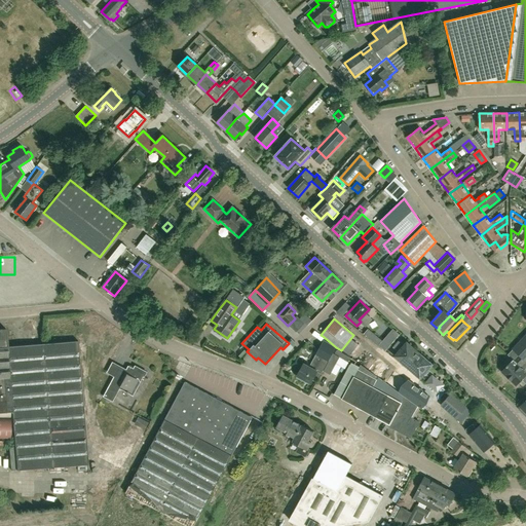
[(378,345),(382,341),(368,329),(364,334),(378,345)]
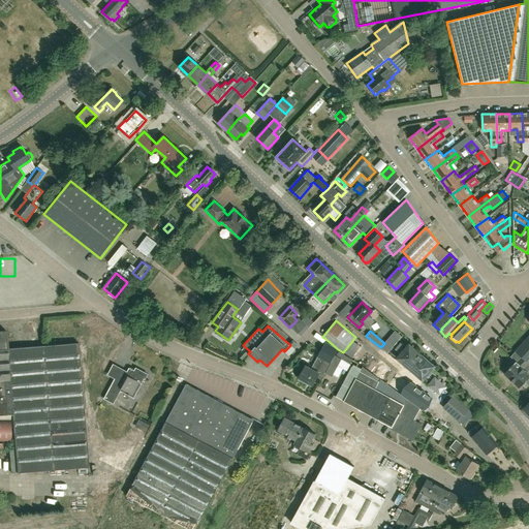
[(528,374),(526,371),(528,367),(528,364),(528,363),(528,337),(516,351),(510,358),(516,362),(504,374),(520,387),(525,381),(528,385),(528,383),(528,374)]
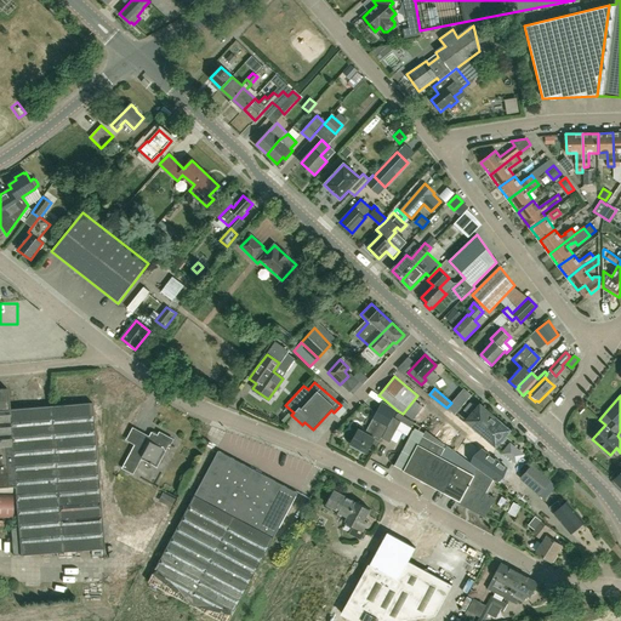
[(380,442),(387,427),(397,410),(382,403),(374,419),(365,433),(359,429),(351,443),(368,453),(375,439),(380,442)]
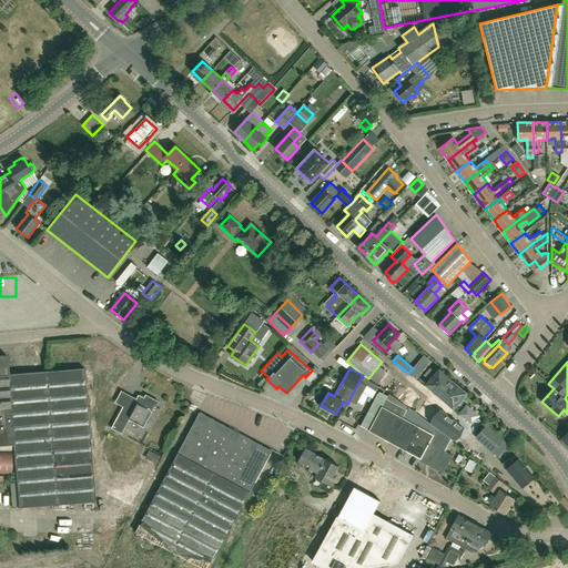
[(434,376),(432,374),(434,372),(430,368),(424,375),(430,381),(426,385),(434,392),(438,387),(438,388),(446,379),(444,377),(446,376),(445,375),(445,374),(442,371),(440,372),(438,371),(434,376)]
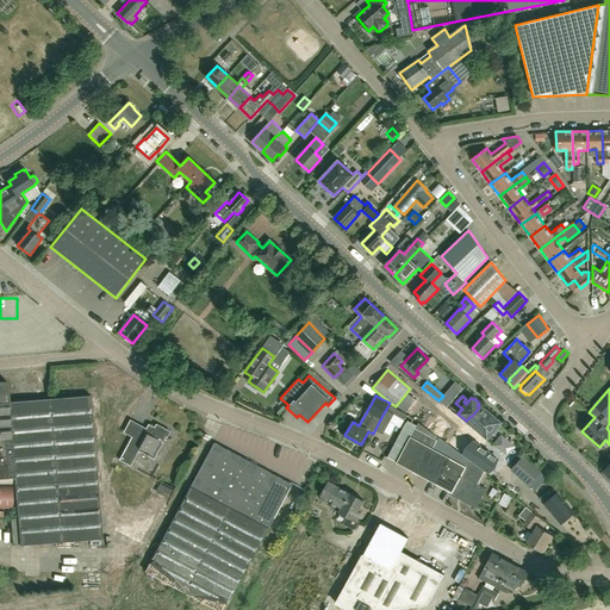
[(495,417),(479,404),(477,405),(479,408),(471,417),(471,416),(466,421),(487,439),(500,423),(499,422),(499,421),(495,416),(495,417)]
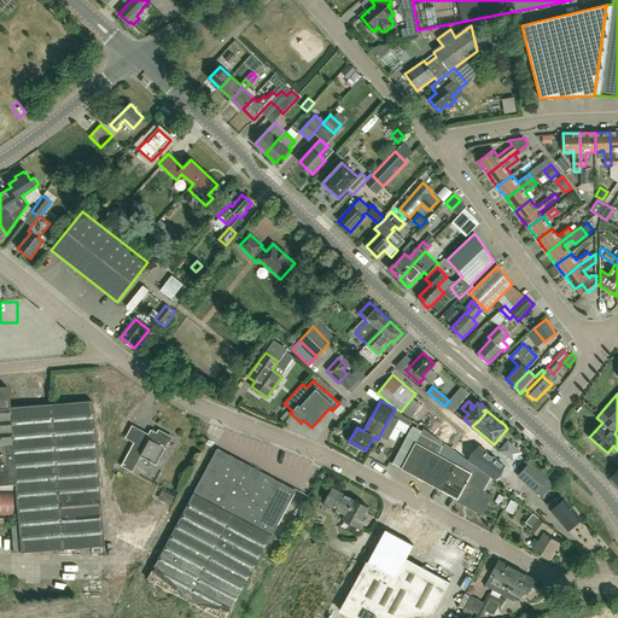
[(409,426),(413,421),(396,412),(394,417),(409,426)]
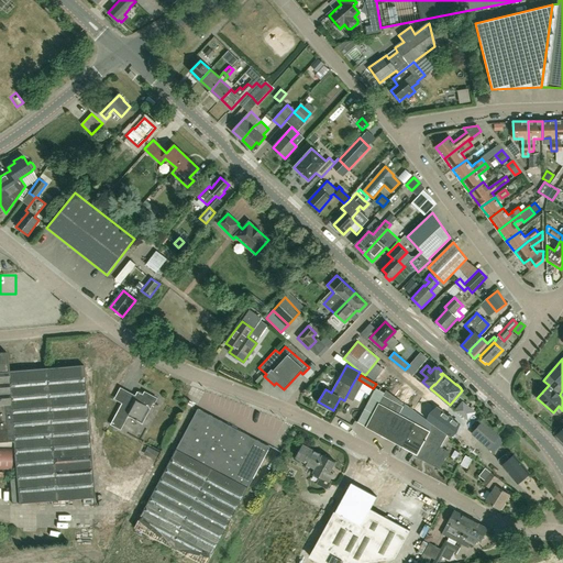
[(146,396),(138,392),(133,398),(127,395),(110,424),(121,430),(129,417),(142,423),(156,399),(147,395),(146,396)]
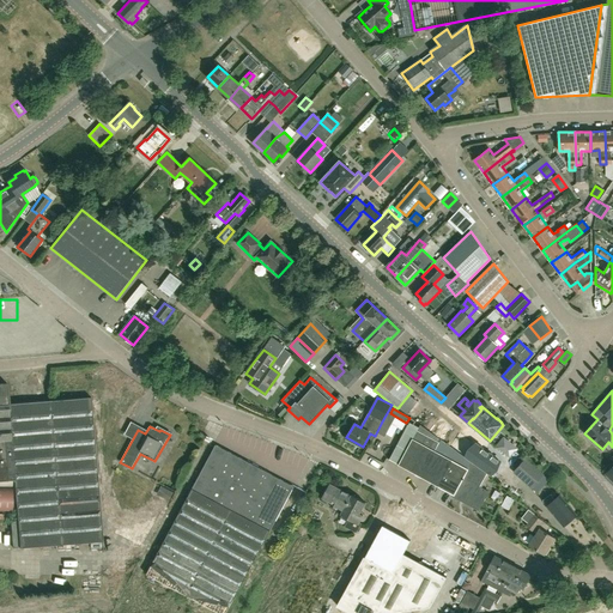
[(439,443),(417,431),(399,465),(454,496),(453,497),(479,510),(489,492),(479,487),(486,474),(472,462),(456,451),(441,441),(439,443)]
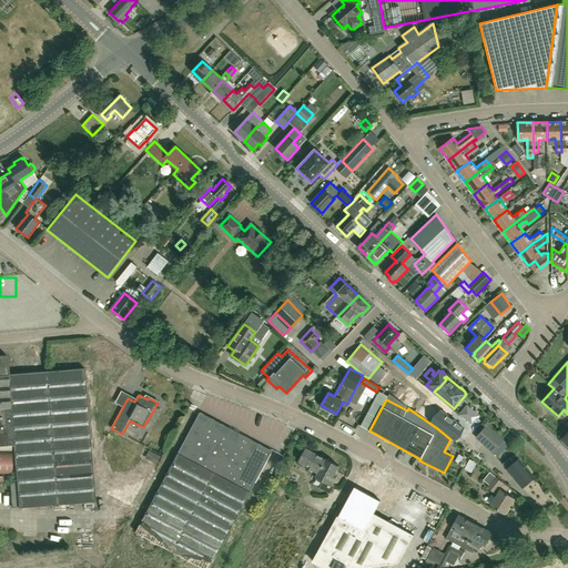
[(472,424),(479,416),(467,405),(459,414),(472,424)]
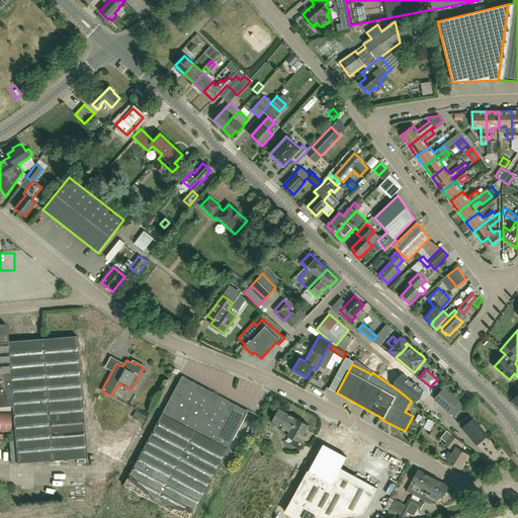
[(382,372),(379,376),(386,381),(390,377),(382,372)]
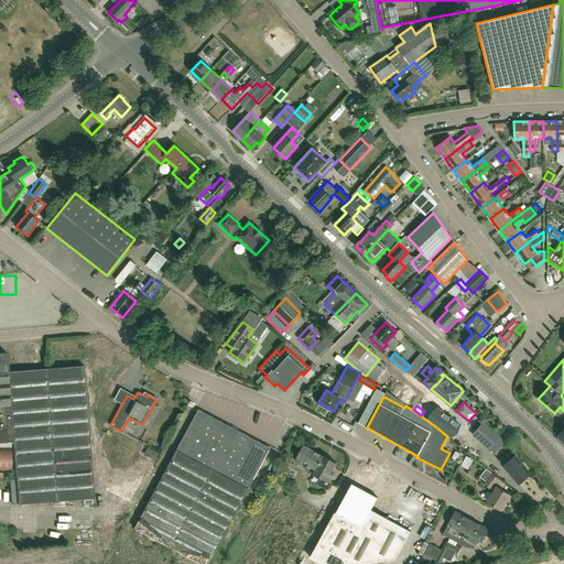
[(457,427),(445,418),(447,415),(437,408),(429,420),(438,427),(438,426),(453,437),(458,431),(456,429),(457,427)]
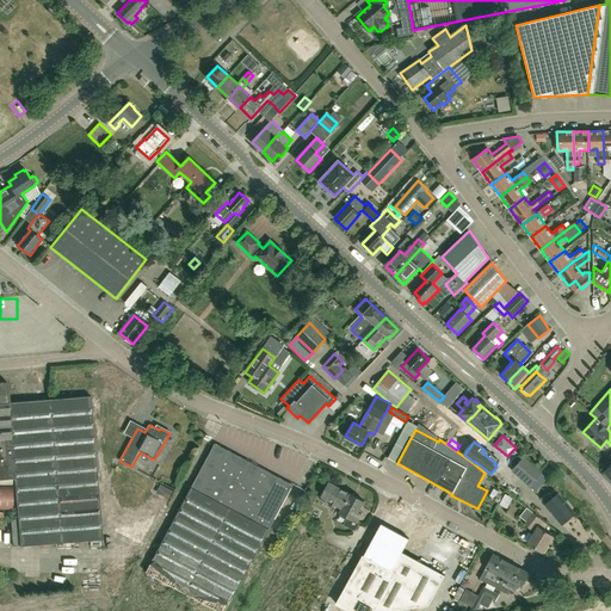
[(269,532),(292,486),(215,443),(190,491),(269,532)]
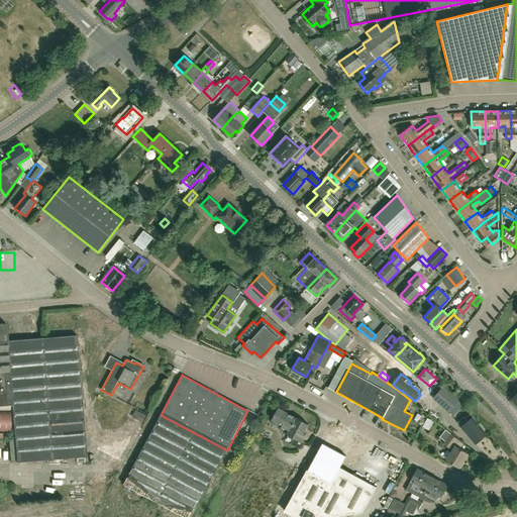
[(449,411),(458,401),(443,387),(433,398),(449,411)]
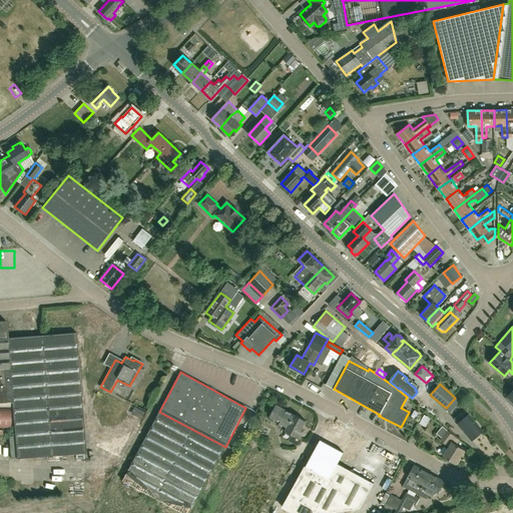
[(134,416),(110,405),(104,415),(115,421),(103,445),(116,453),(134,416)]
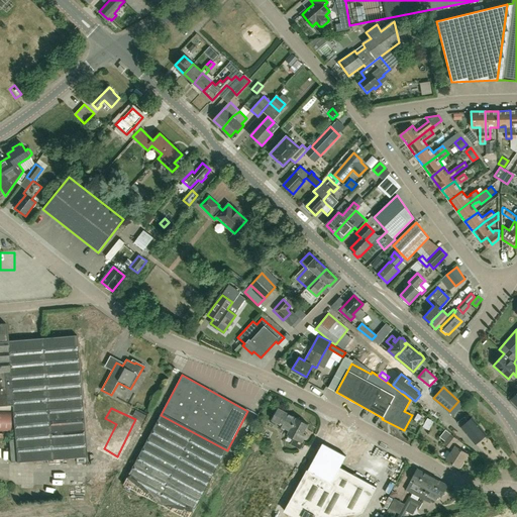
[(280,428),(288,413),(278,408),(272,419),(281,424),(280,427),(280,428)]
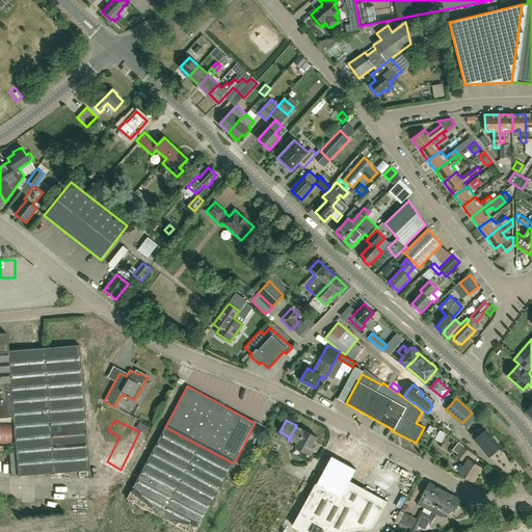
[(0,451),(8,451),(8,444),(16,444),(16,425),(0,425),(0,451)]
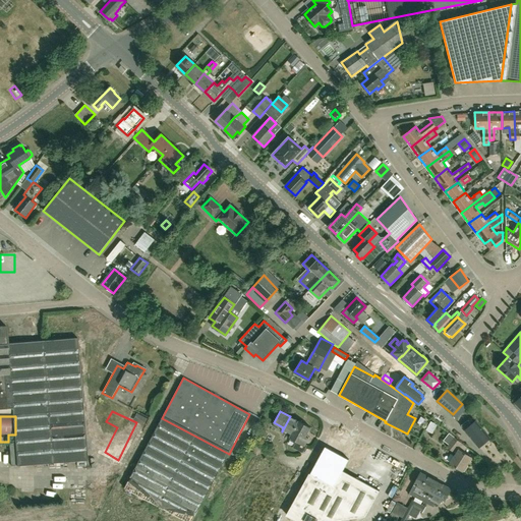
[(298,421),(290,416),(282,431),(290,436),(289,438),(291,438),(300,421),(299,420),(298,421)]
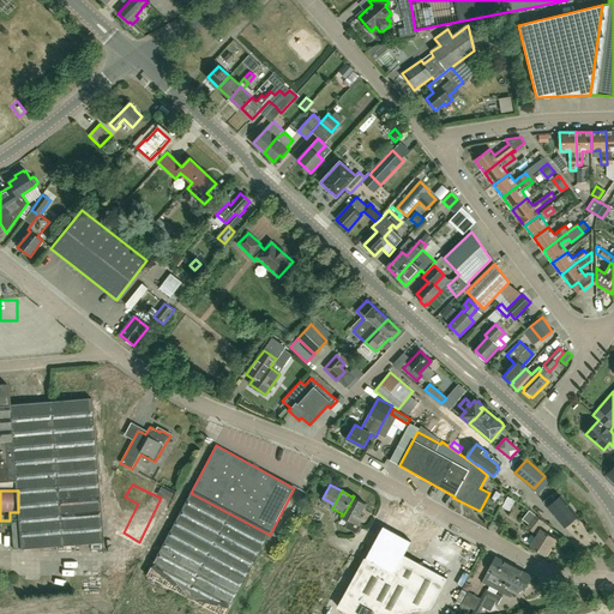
[(555,500),(552,495),(543,501),(548,507),(565,527),(578,516),(561,497),(555,500)]
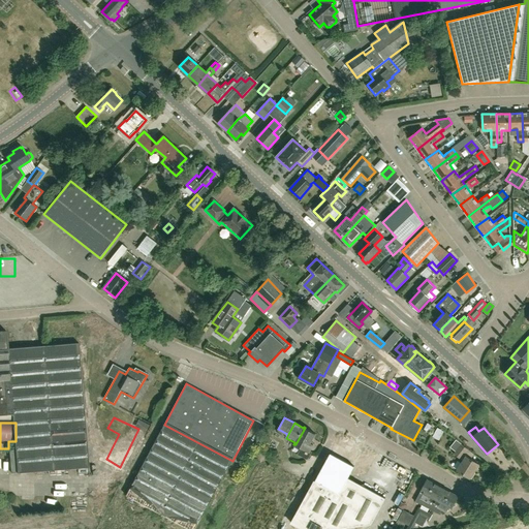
[(307,459),(311,452),(309,450),(313,444),(310,443),(315,434),(305,428),(296,444),(301,447),(298,454),(307,459)]
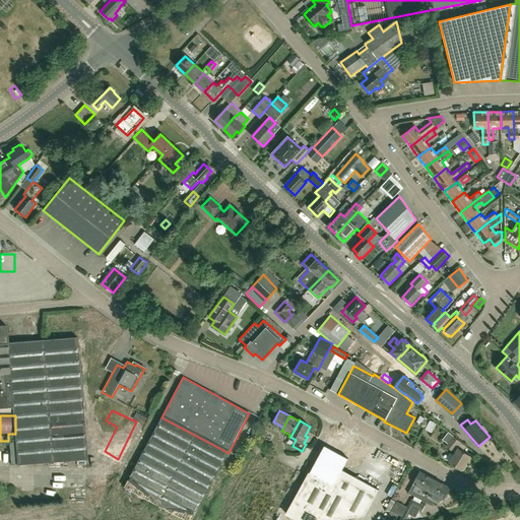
[(174,519),(210,448),(174,427),(124,519),(174,519)]
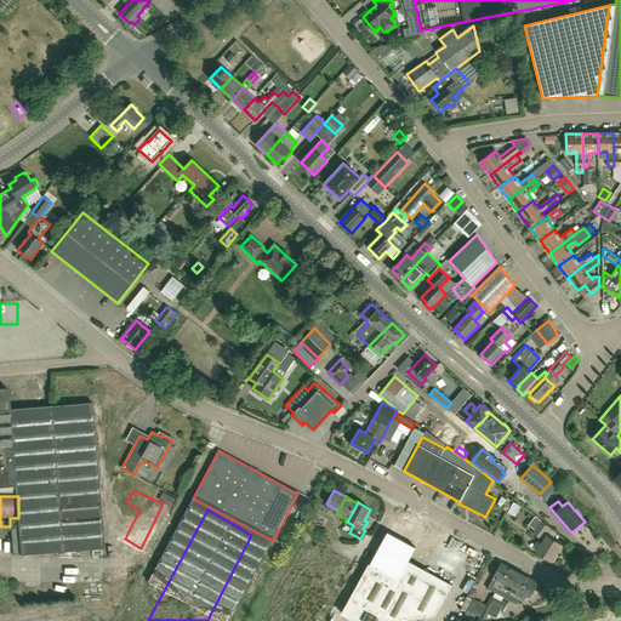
[(552,539),(556,534),(535,517),(528,525),(535,530),(533,533),(540,539),(541,537),(545,540),(537,552),(551,562),(562,545),(552,539)]
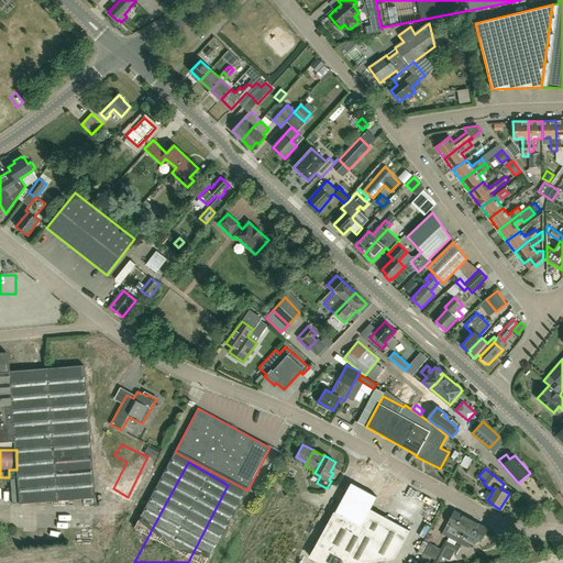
[(409,530),(371,509),(378,494),(354,481),(335,511),(310,556),(322,562),(342,562),(343,561),(346,562),(356,562),(395,558),(409,530)]
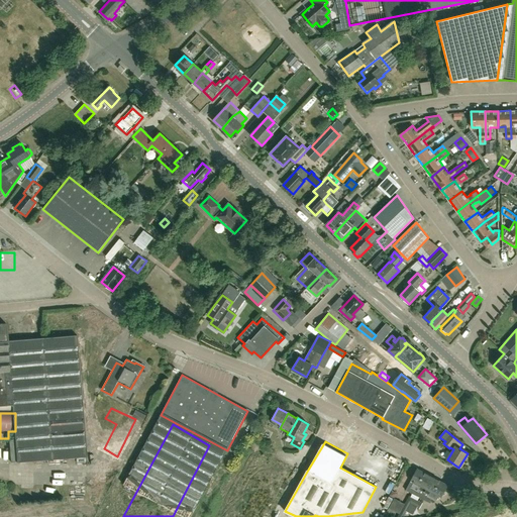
[(285,470),(259,455),(223,516),(270,516),(272,515),(265,511),(285,470)]
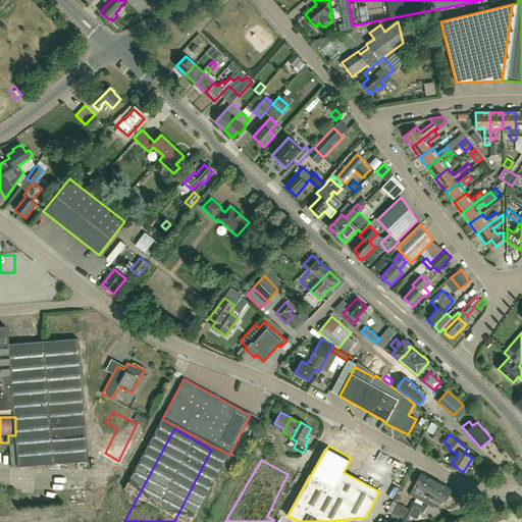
[(436,481),(421,473),(415,485),(418,486),(415,491),(423,496),(424,493),(428,496),(436,481)]
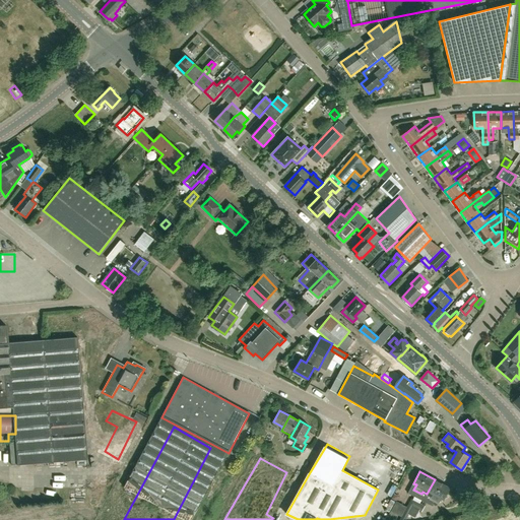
[(444,500),(450,488),(435,479),(427,494),(432,496),(430,499),(439,504),(441,499),(444,500)]
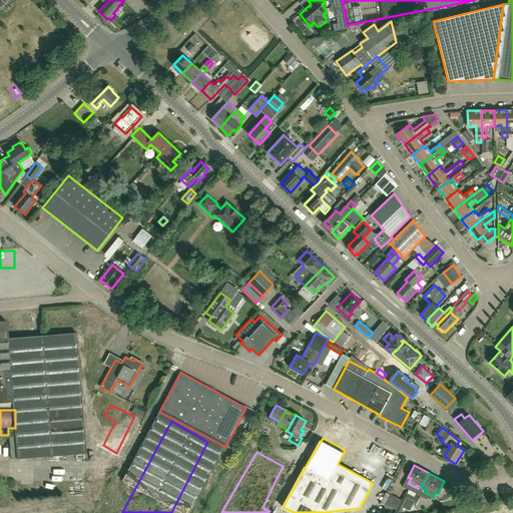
[(402,499),(397,508),(395,512),(400,512),(402,511),(403,508),(410,511),(414,504),(416,505),(420,499),(406,492),(402,499)]
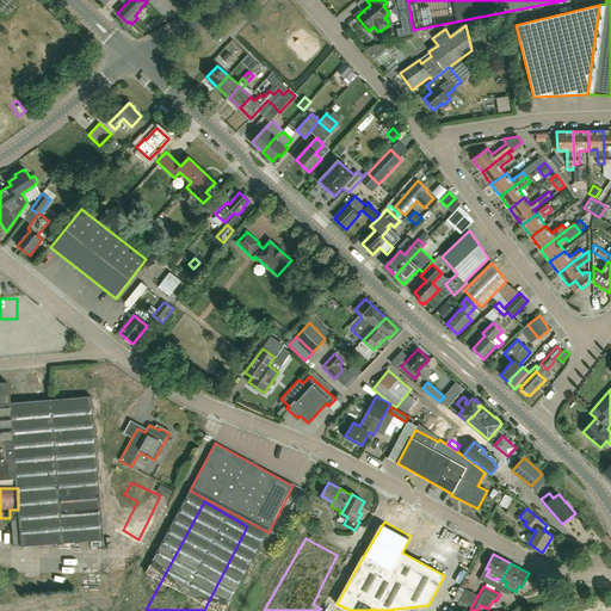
[(467,604),(473,593),(467,590),(460,600),(467,604)]
